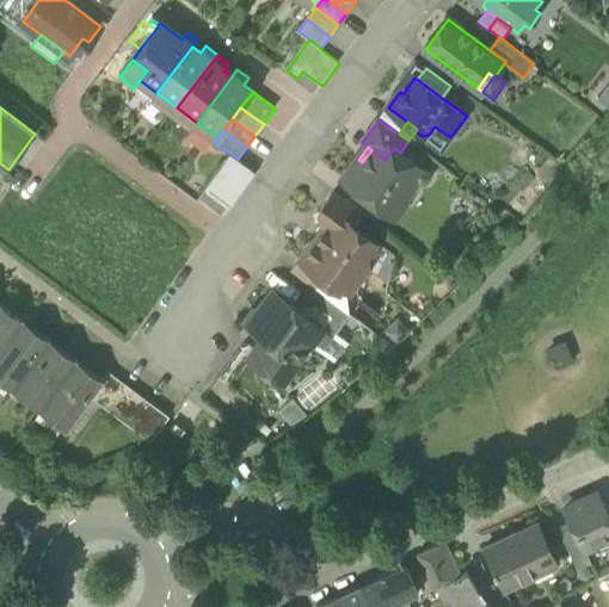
[(343,180),(383,211),(395,196),(403,202),(417,183),(419,184),(425,183),(430,178),(429,171),(424,167),(420,167),(400,153),(394,148),(385,160),(371,150),(362,162),(358,160),(343,180)]
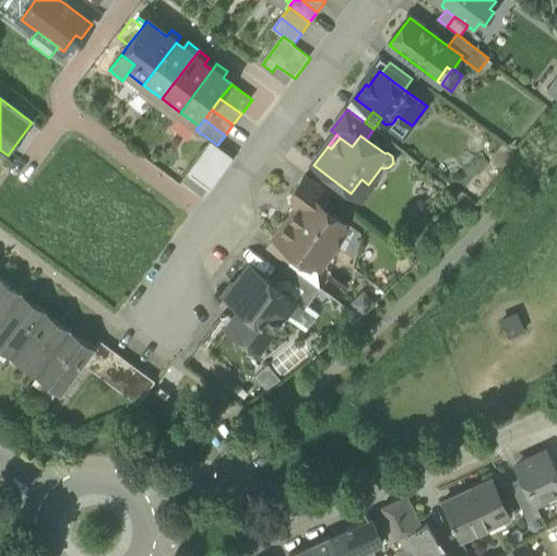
[(217,146),(217,145),(212,141),(188,174),(211,190),(234,158),(217,146)]
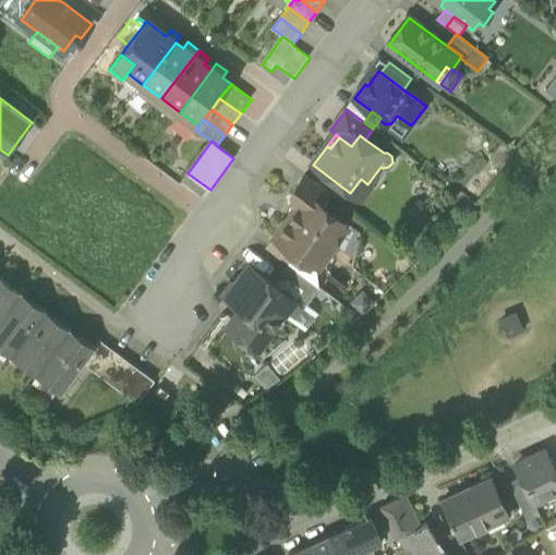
[(316,266),(317,267),(348,227),(322,206),(330,194),(306,176),(292,194),(293,204),(298,206),(288,219),(283,220),(279,227),(279,231),(276,236),(299,253),(299,260),(310,267),(316,266)]
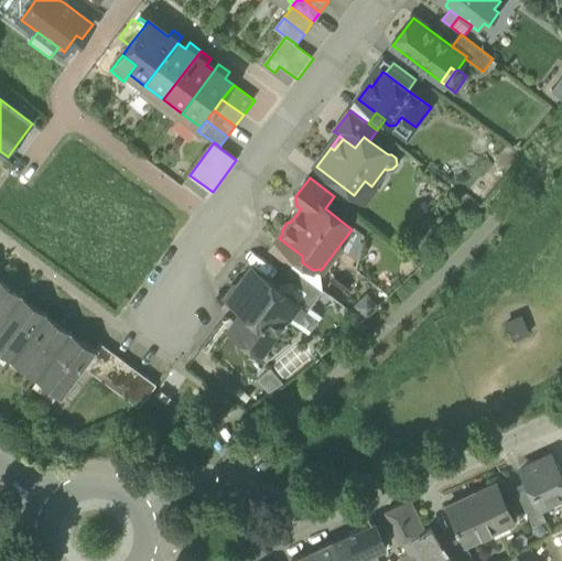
[(361,200),(371,186),(365,181),(354,195),(361,200)]
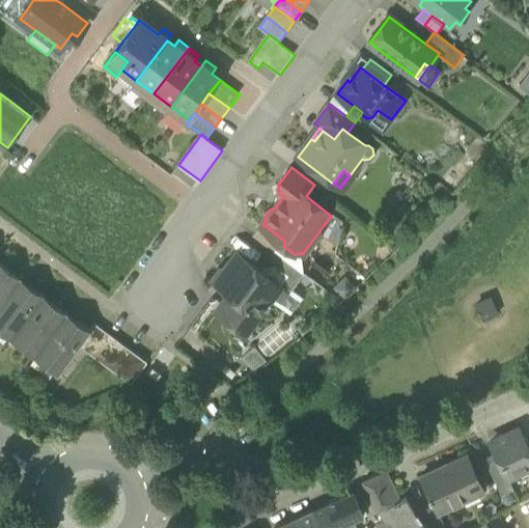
[(253,237),(274,252),(275,253),(284,241),(262,224),(253,237)]
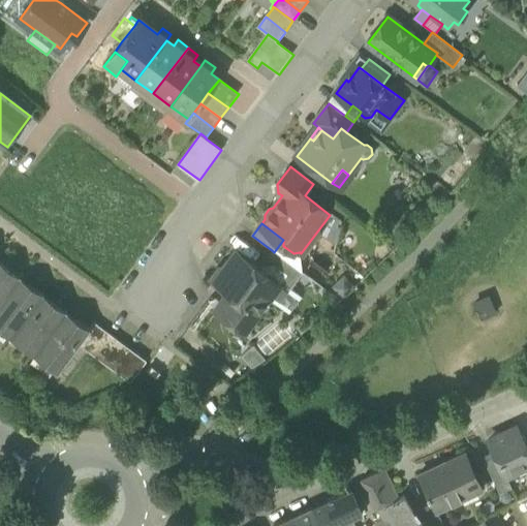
[(303,274),(274,252),(273,251),(259,269),(281,285),(280,286),(288,292),(303,274)]
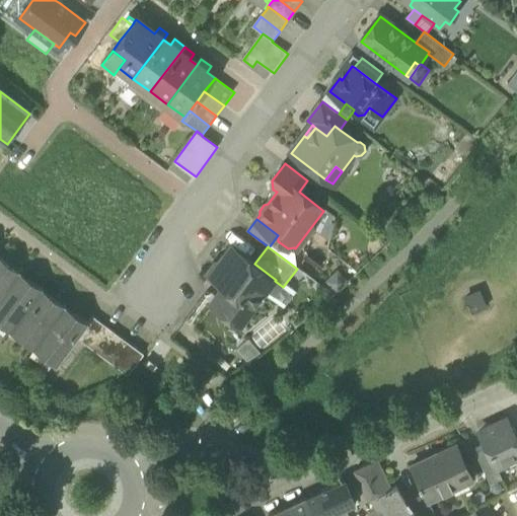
[(215,303),(243,323),(254,308),(261,307),(266,300),(265,294),(275,281),(276,280),(254,264),(232,247),(210,276),(226,288),(215,303)]
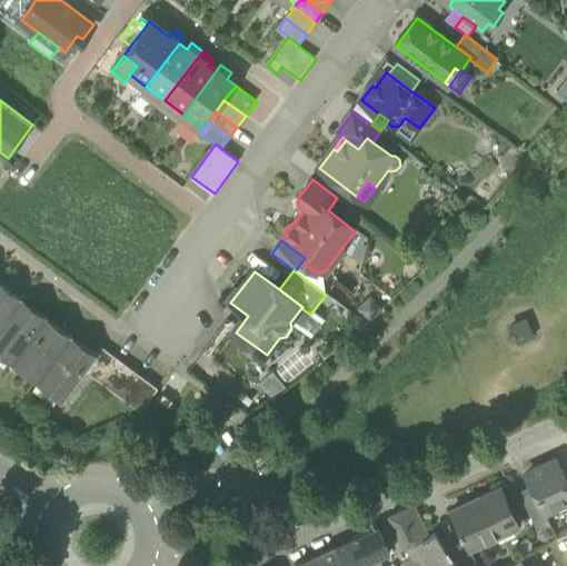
[(73,337),(71,336),(69,335),(67,338),(56,329),(58,326),(47,317),(33,308),(31,311),(21,304),(23,300),(21,299),(20,297),(17,301),(6,293),(9,289),(0,283),(0,346),(13,357),(10,361),(12,364),(15,365),(18,360),(39,376),(36,380),(37,381),(39,384),(42,379),(65,396),(61,399),(63,401),(86,371),(98,356),(96,355),(83,346),(81,348),(71,340),(73,337)]
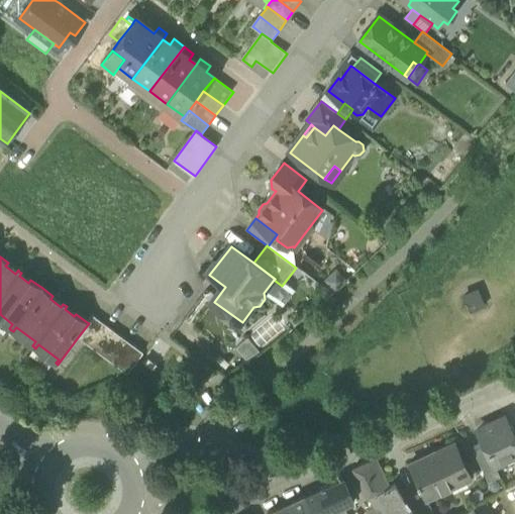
[(15,274),(18,270),(8,263),(5,266),(15,274)]
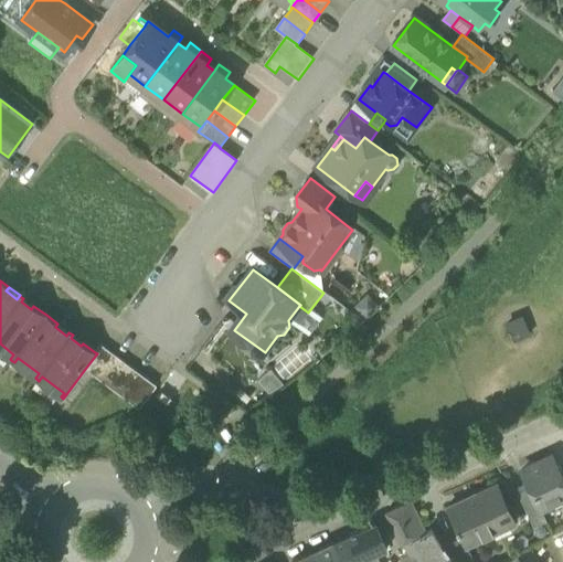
[(31,309),(33,306),(23,298),(21,301),(31,309)]
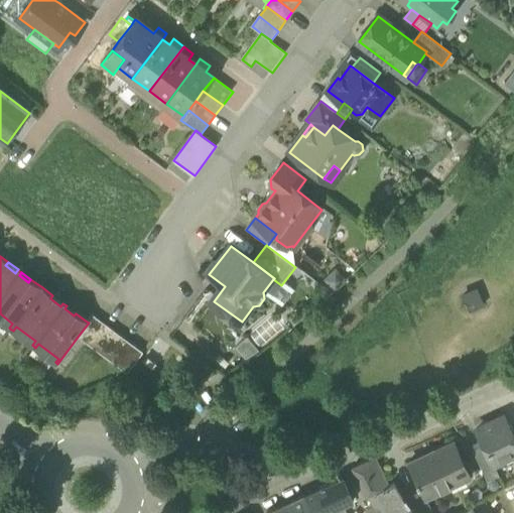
[(463,295),(467,309),(482,305),(478,290),(463,295)]
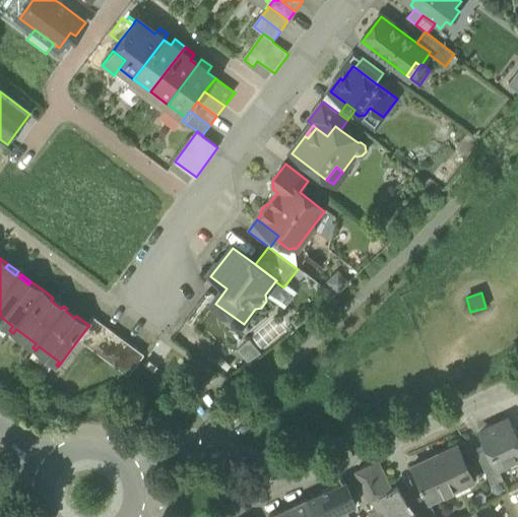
[(61,309),(63,306),(53,298),(51,301),(61,309)]
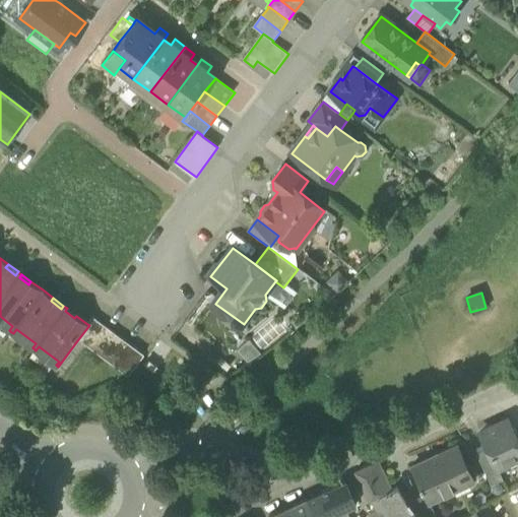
[(74,318),(76,316),(67,308),(65,311),(74,318)]
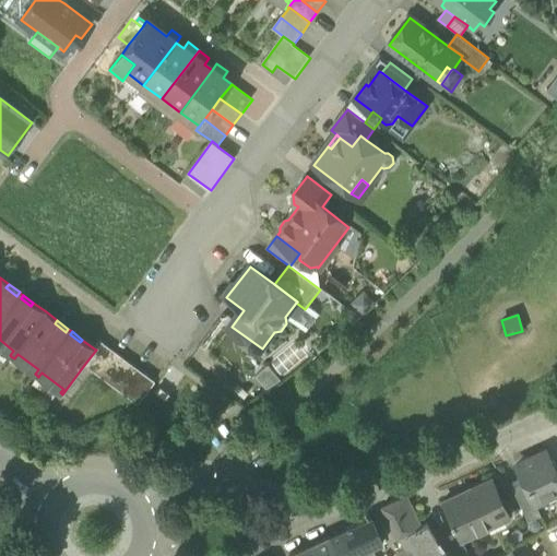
[(0,340),(0,347),(10,355),(13,351),(0,340)]
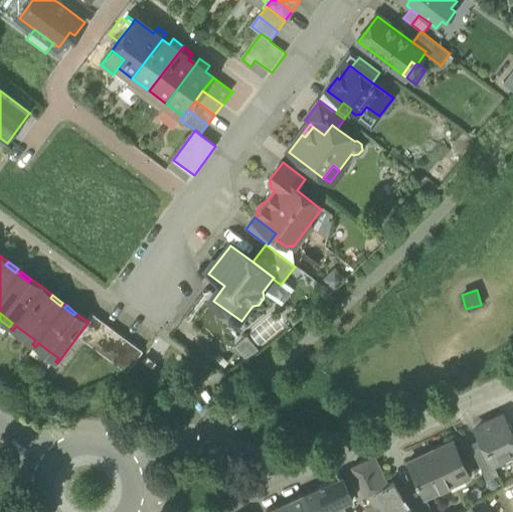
[(77,336),(88,344),(103,324),(92,315),(87,321),(89,322),(77,336)]
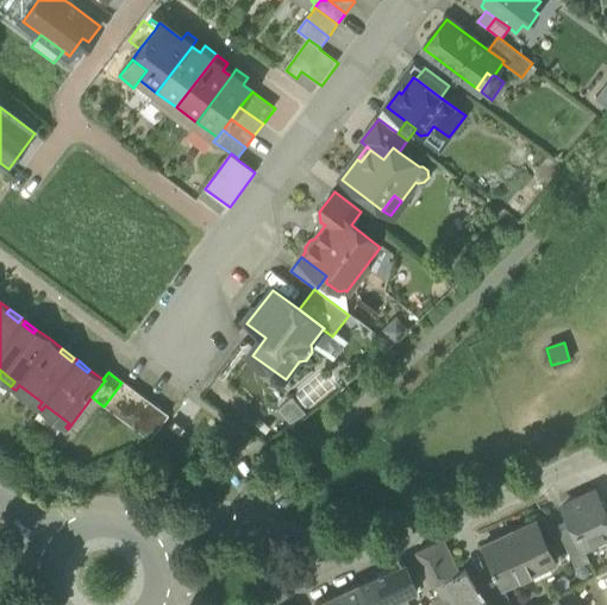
[(0,391),(6,397),(13,389),(11,386),(0,378),(0,391)]
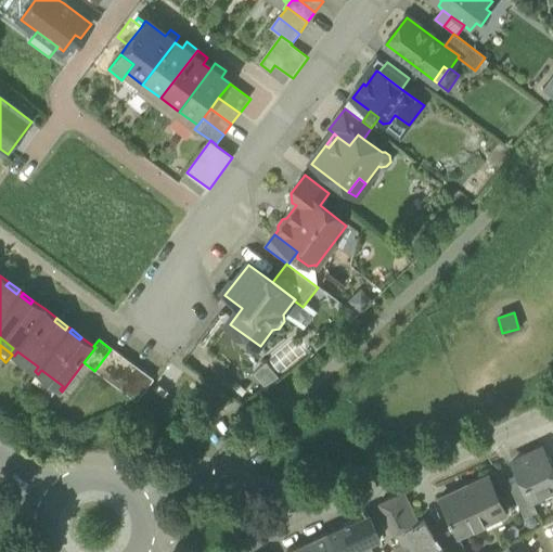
[(120,357),(111,349),(94,371),(104,379),(120,357)]
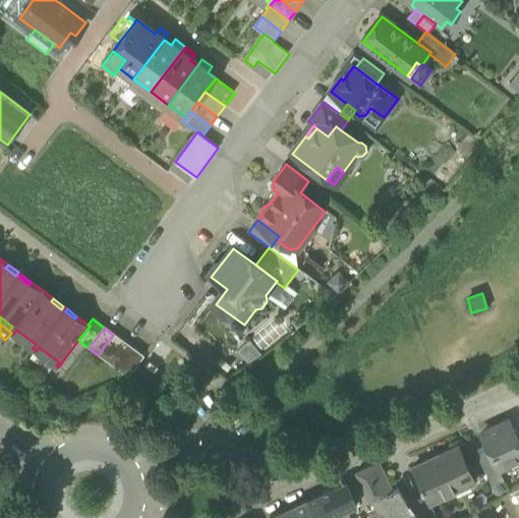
[(16,330),(13,334),(33,348),(36,344),(16,330)]
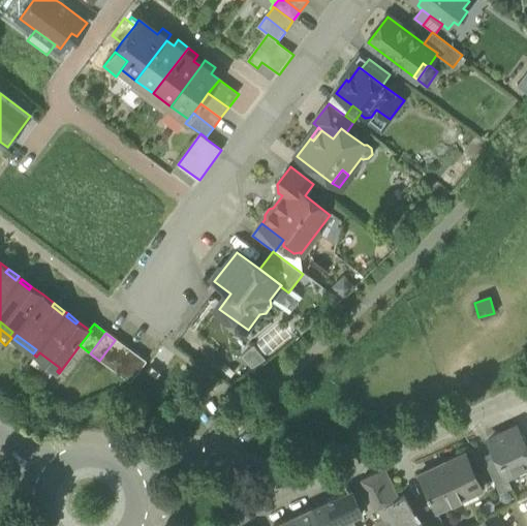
[(125,347),(115,340),(99,361),(110,368),(125,347)]
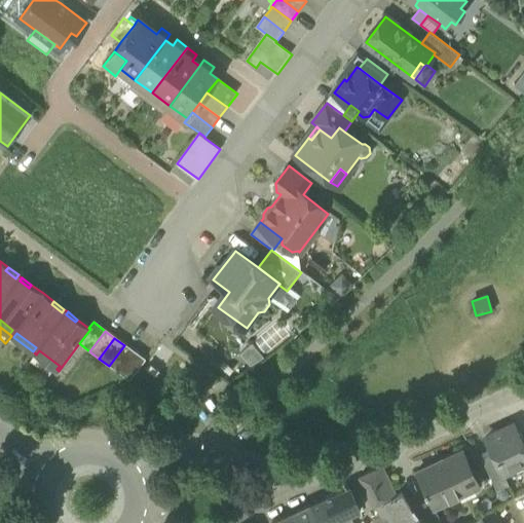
[(135,352),(124,345),(109,366),(119,373),(135,352)]
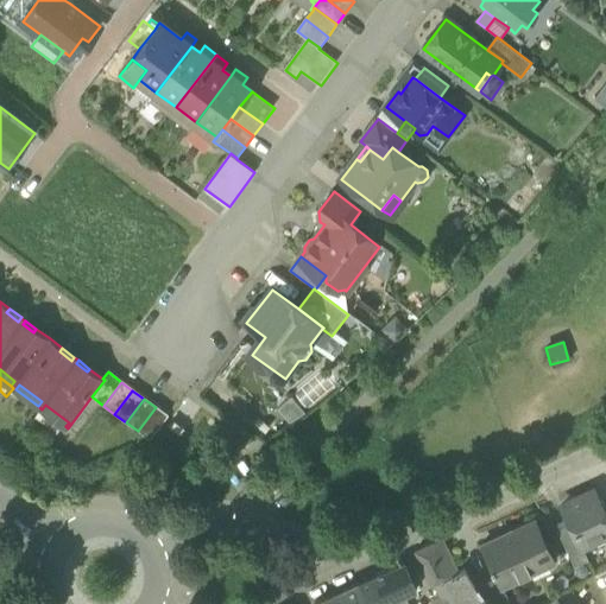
[(45,405),(42,409),(65,426),(69,423),(45,405)]
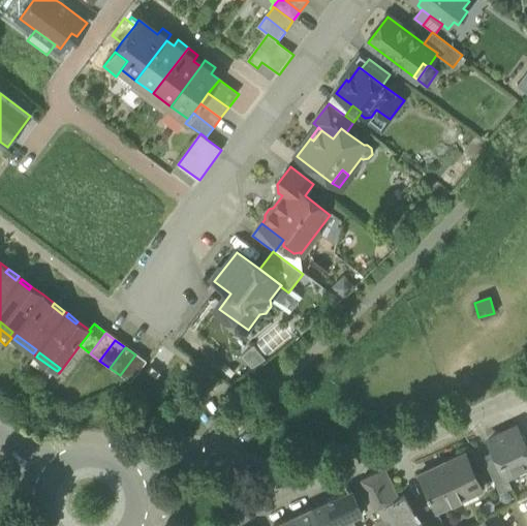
[(146,363),(135,354),(120,375),(130,383),(146,363)]
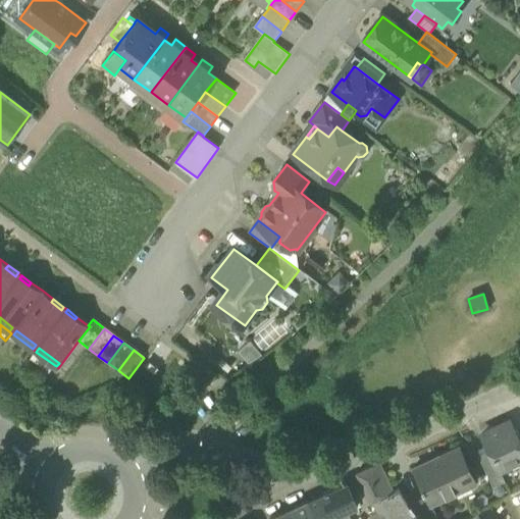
[(52,371),(56,366),(36,352),(32,356),(52,371)]
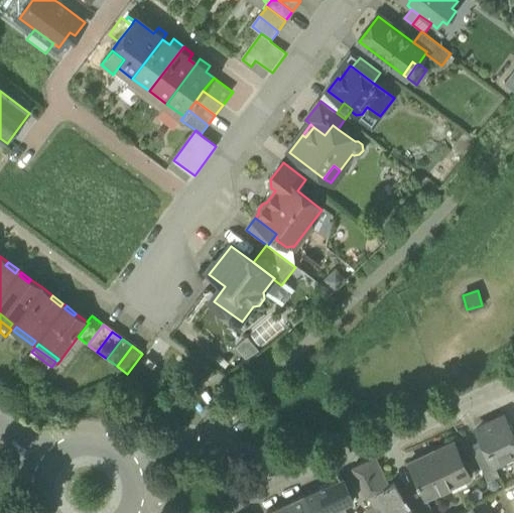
[(485,450),(494,470),(495,469),(513,460),(513,439),(505,421),(478,434),(485,450)]
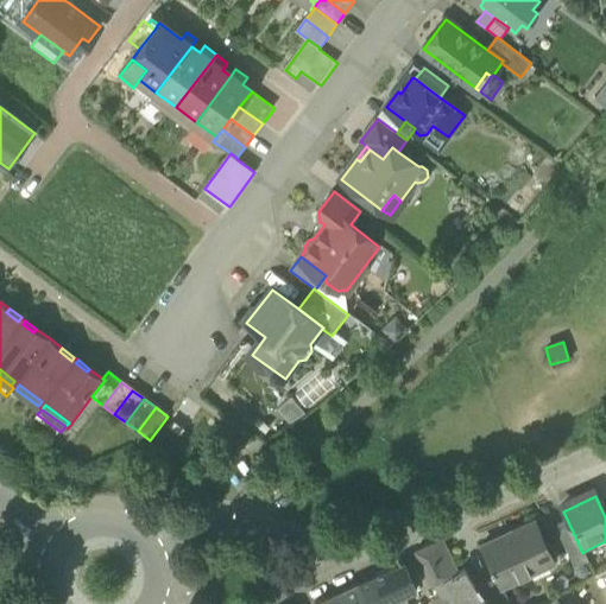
[(498,582),(503,592),(504,591),(557,566),(556,564),(550,567),(532,529),(538,527),(537,525),(483,550),(498,582)]
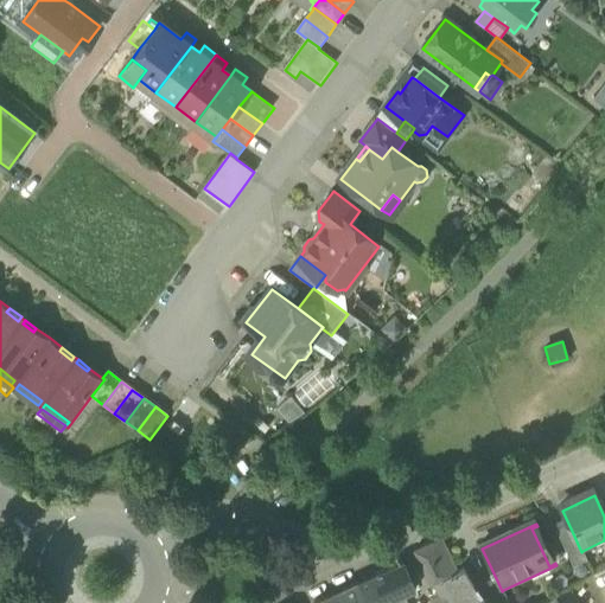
[(549,566),(555,563),(537,526),(532,528),(549,566)]
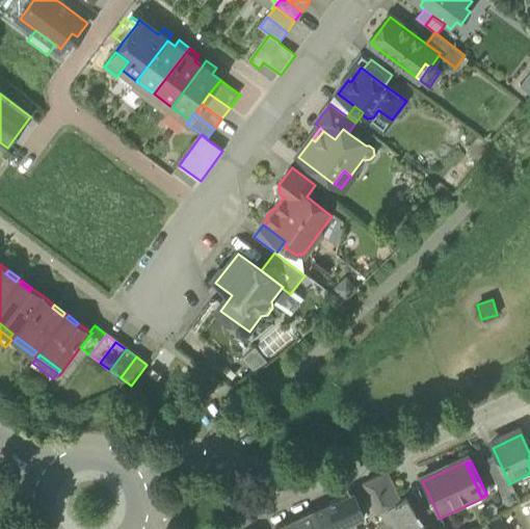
[(488,469),(503,501),(515,495),(510,483),(509,484),(500,464),(488,469)]
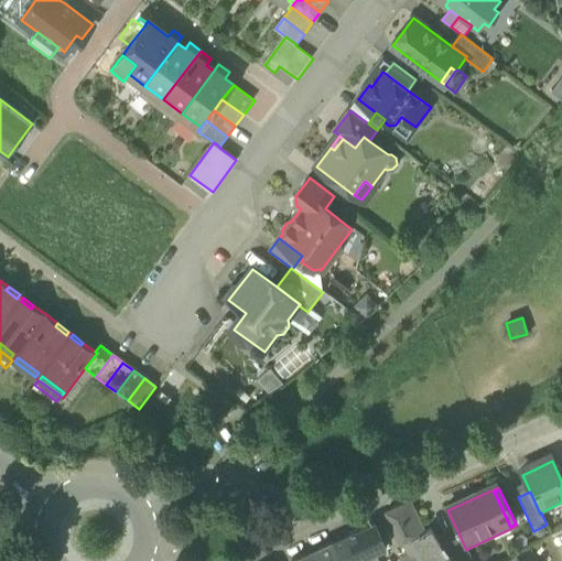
[(449,560),(442,550),(432,535),(427,537),(413,510),(413,509),(412,506),(386,517),(401,550),(404,549),(407,553),(408,553),(411,560),(449,560)]
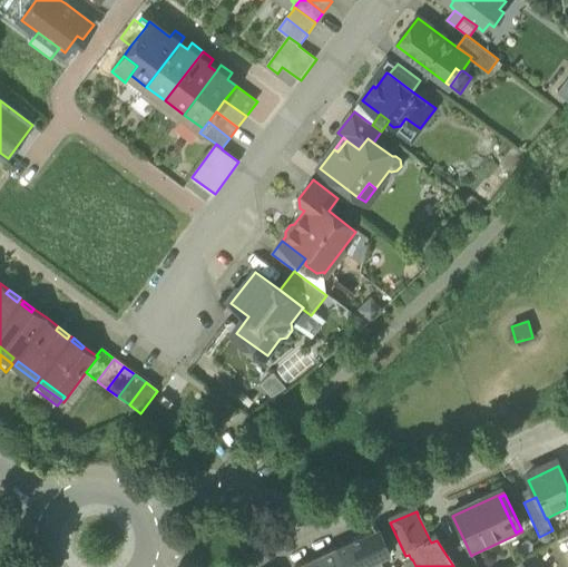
[(380,531),(345,548),(353,566),(373,566),(380,564),(391,558),(380,531)]
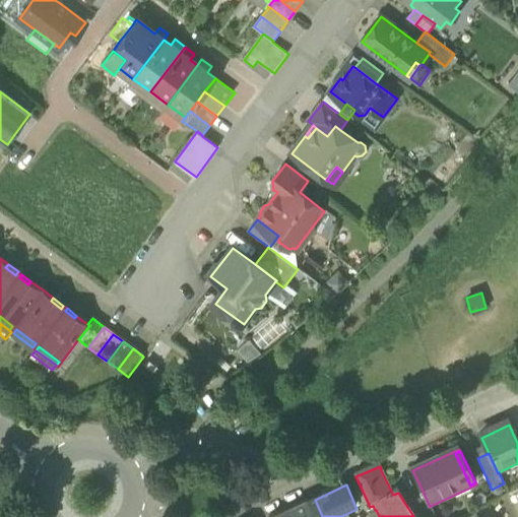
[(413,516),(436,516),(431,506),(430,507),(426,498),(407,507),(413,516)]
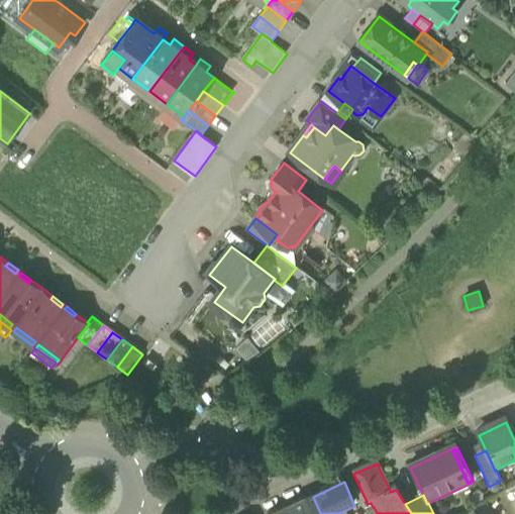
[(320,513),(313,497),(306,500),(312,513),(320,513)]
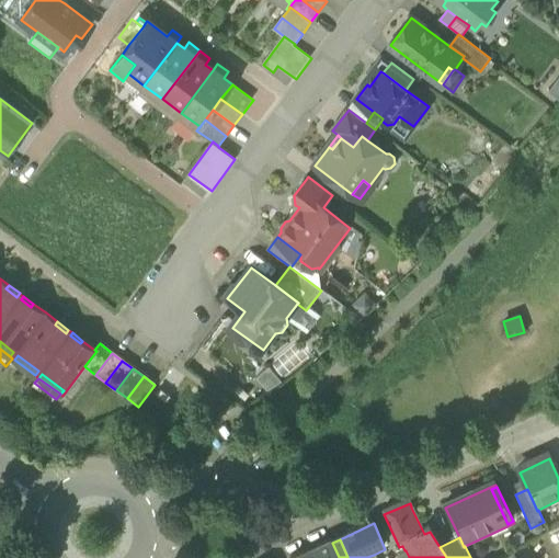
[(339,557),(332,543),(300,557),(339,557)]
